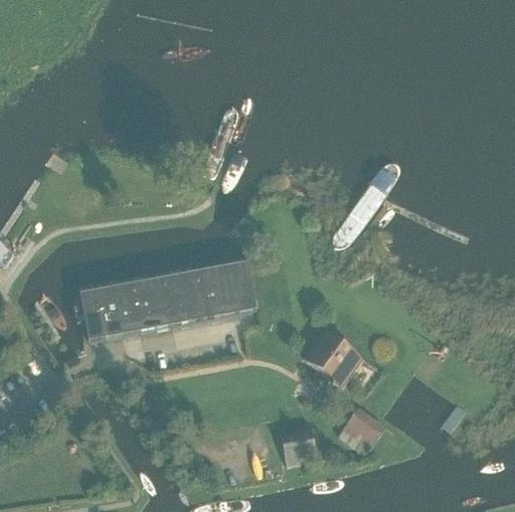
[(0,265),(5,269),(13,257),(9,253),(4,250),(0,247),(0,265)]
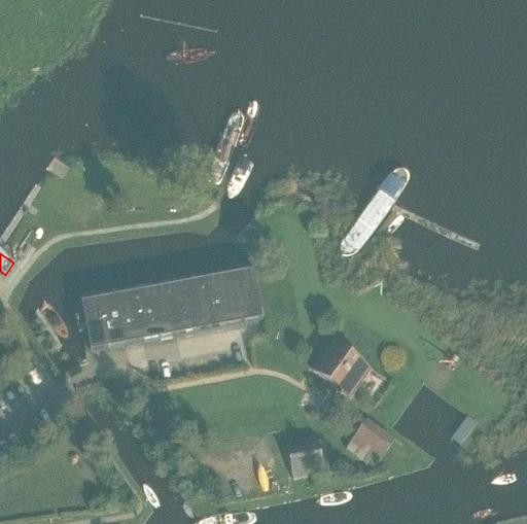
[(234,268),(244,323),(261,320),(251,265),(234,268)]
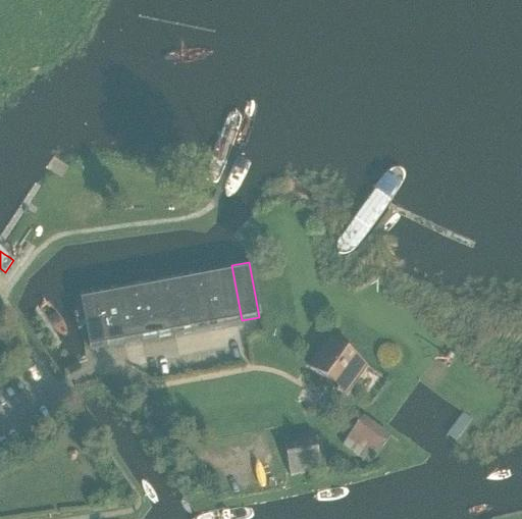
[(214,269),(224,323),(242,320),(231,265),(214,269)]
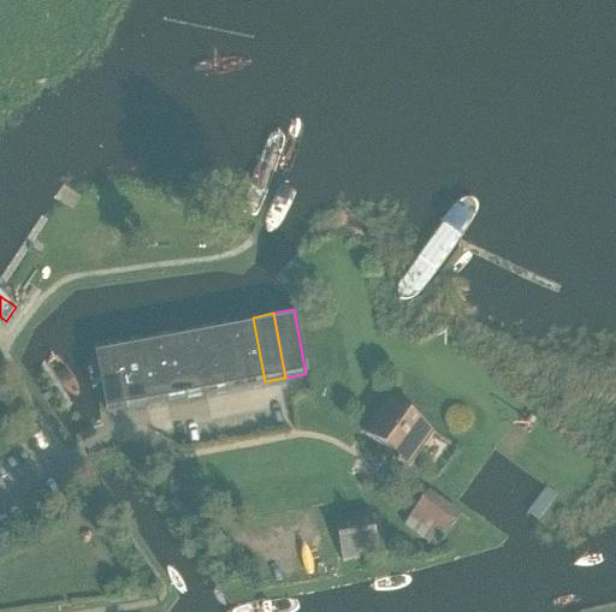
[(234,321),(246,385),(265,381),(253,318),(234,321)]
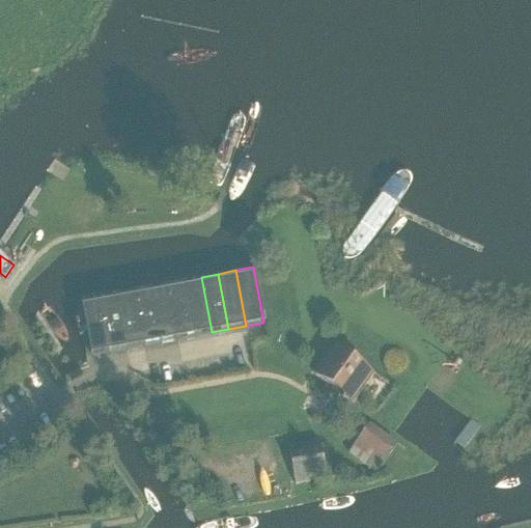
[(184,280),(195,335),(212,332),(201,277),(184,280)]
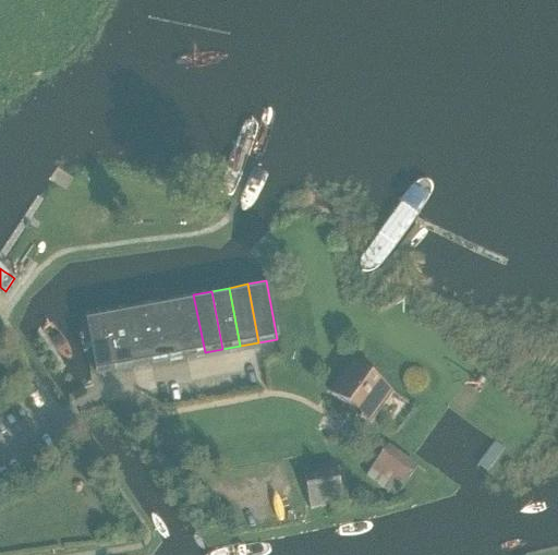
[(176,298),(186,356),(205,352),(193,294),(176,298)]
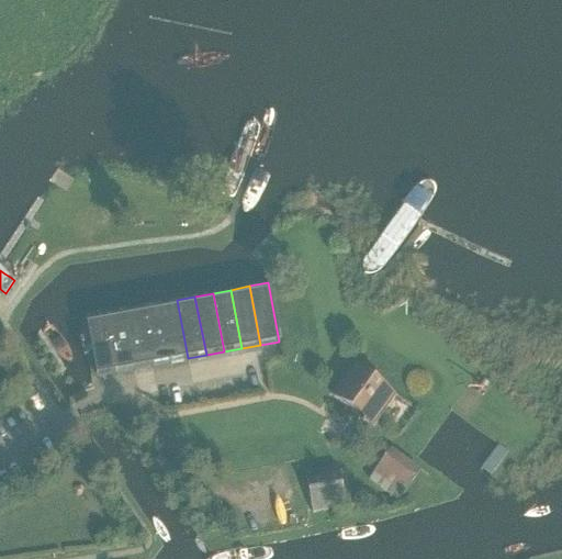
[(158,303),(170,361),(188,358),(177,300),(158,303)]
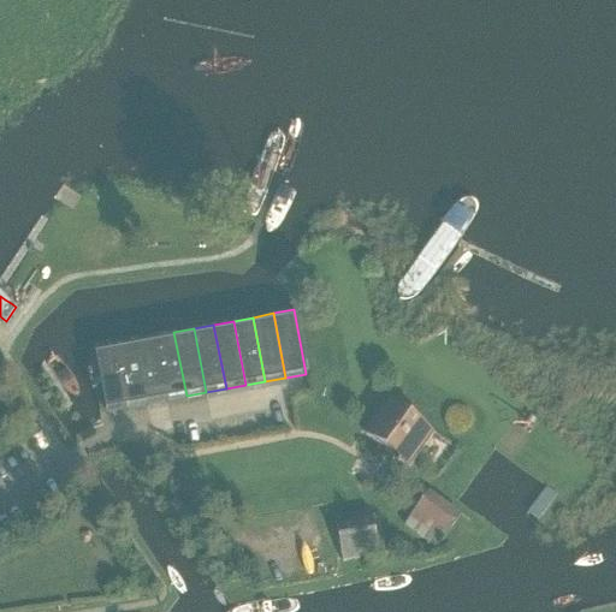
[(154,336),(166,399),(187,396),(173,332),(154,336)]
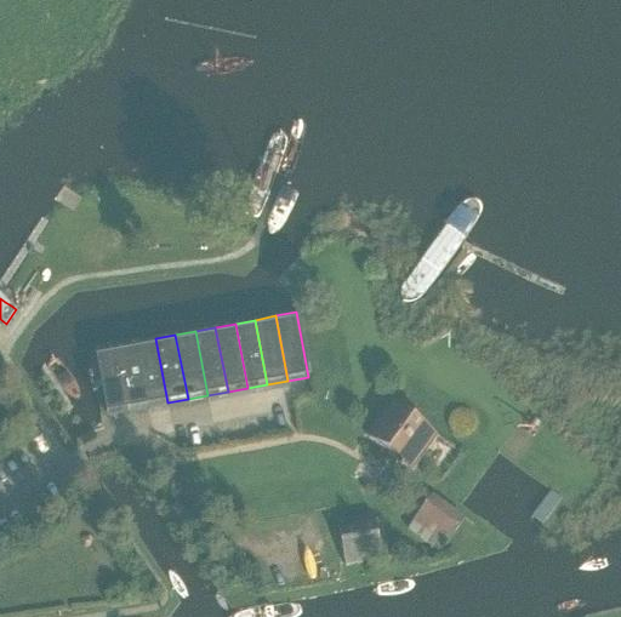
[(135,342),(147,406),(167,403),(155,338),(135,342)]
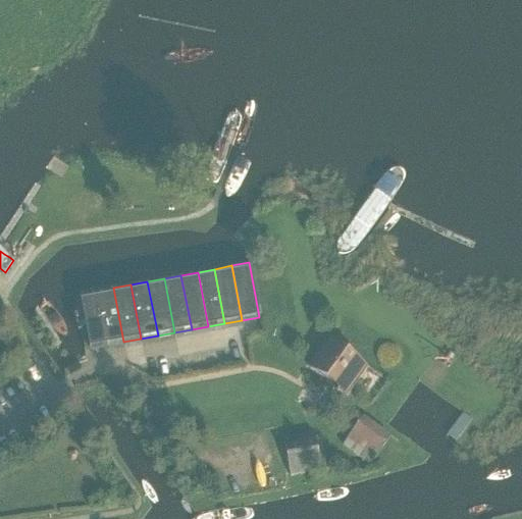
[(97,291),(107,345),(123,342),(113,288),(97,291)]
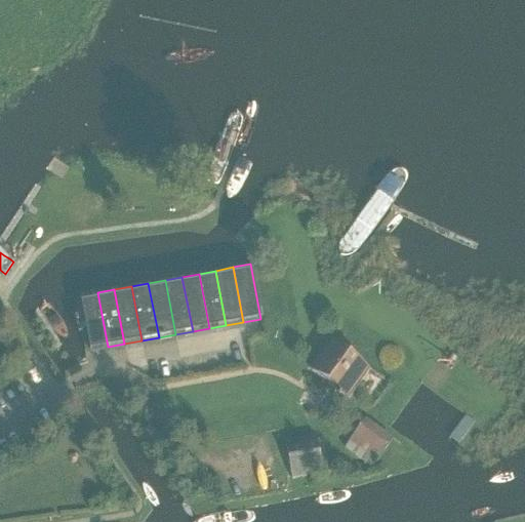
[(108,347),(97,292),(80,295),(90,351),(108,347)]
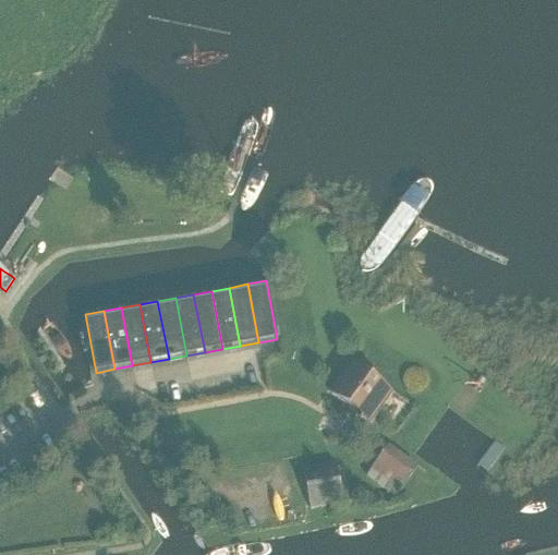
[(370,421),(390,391),(351,364),(330,393),(370,421)]
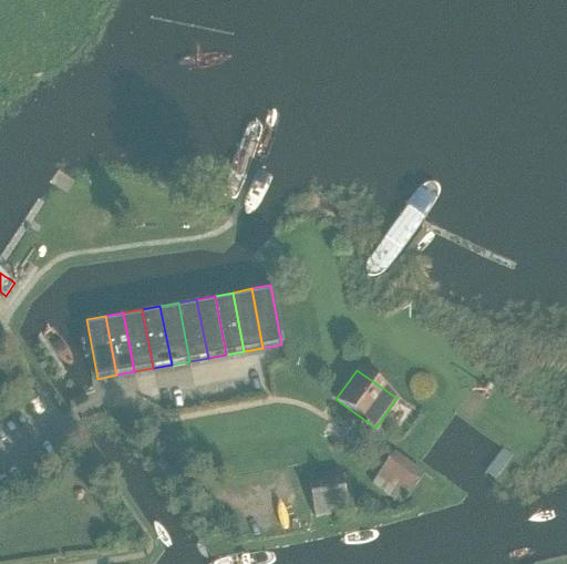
[(371,481),(400,502),(423,471),(394,450),(371,481)]
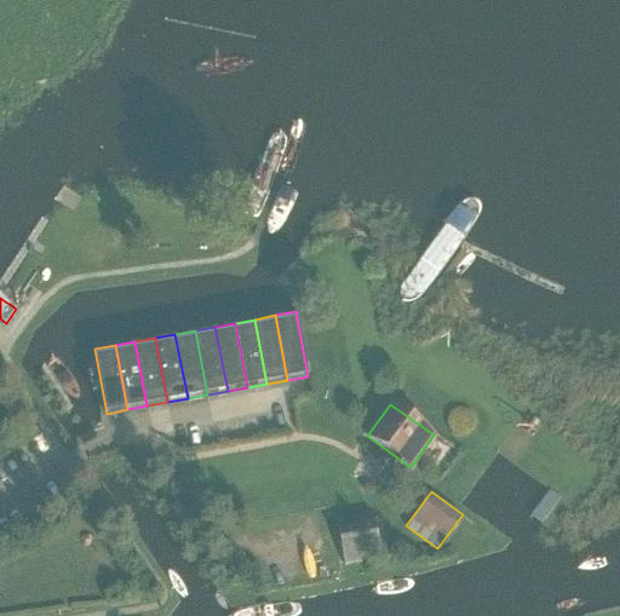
[(337,519),(344,558),(379,551),(372,513),(337,519)]
